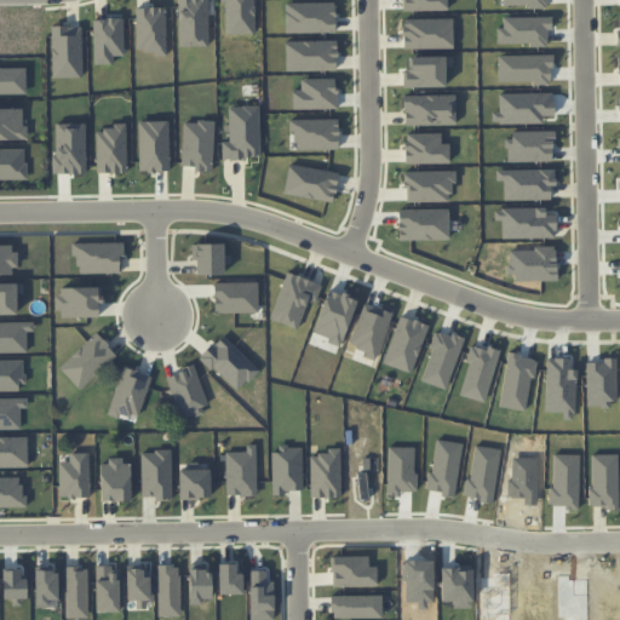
[(208,46),(207,0),(188,0),(188,11),(179,11),(181,46),(208,46)]
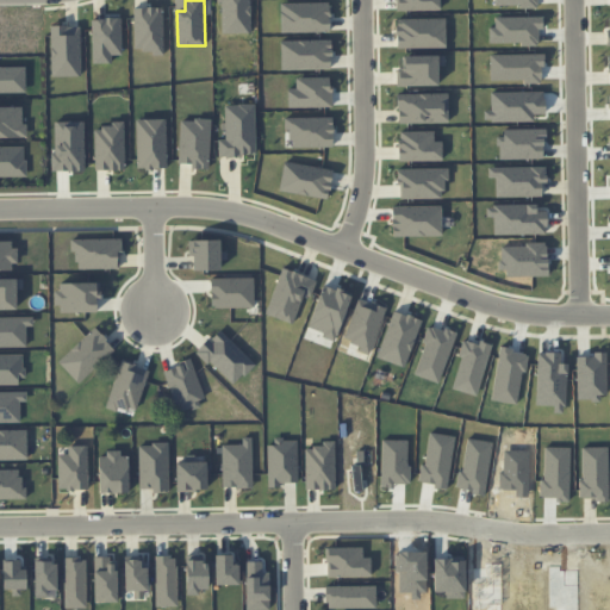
[(251,32),(249,0),(219,0),(221,33),(251,32)]
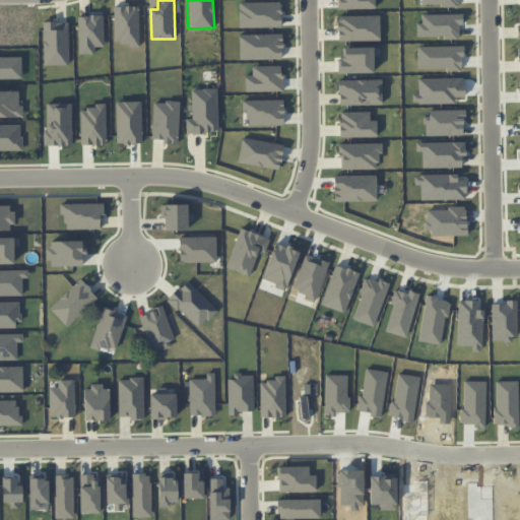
[(376,8),(375,0),(337,0),(337,9),(376,8)]
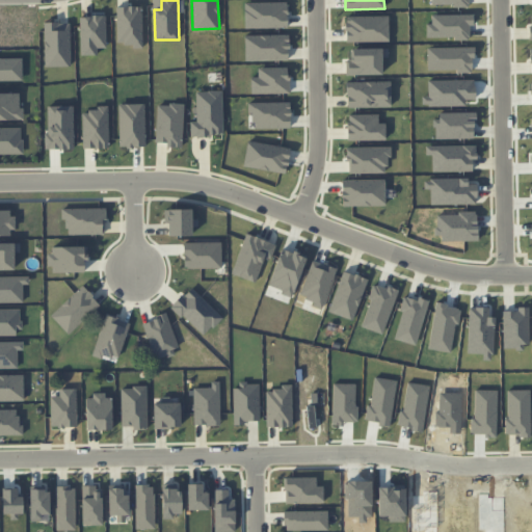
[(245,28),(288,27),(287,2),(244,3),(245,28)]
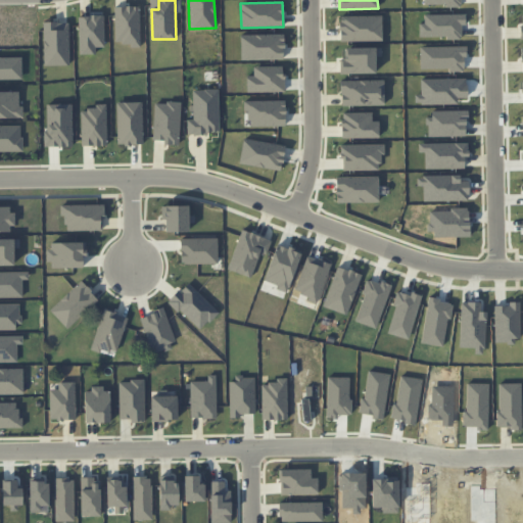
[(115,45),(140,44),(140,5),(114,6),(115,45)]
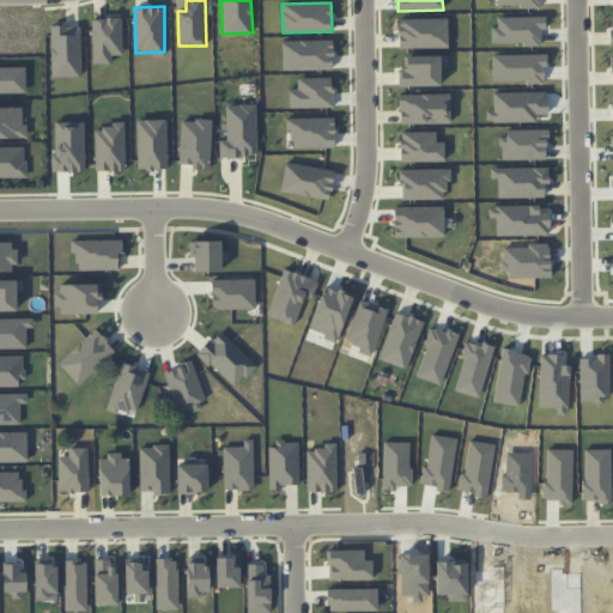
[(121,18),(92,18),(93,64),(113,64),(111,55),(122,55),(121,18)]
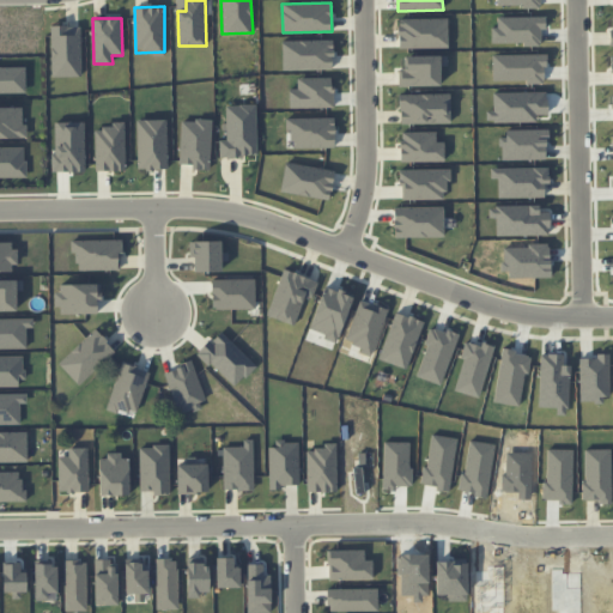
[(448,18),(399,19),(399,48),(448,47),(448,18)]
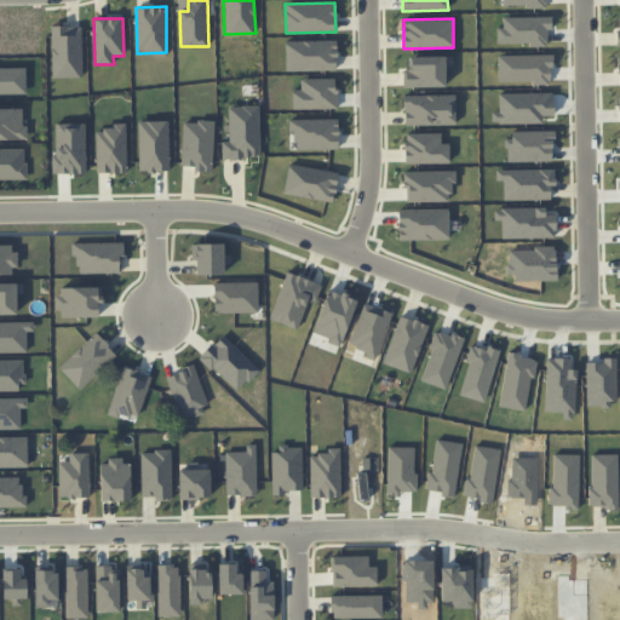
[(53,78),(82,76),(81,26),(52,27),(53,78)]
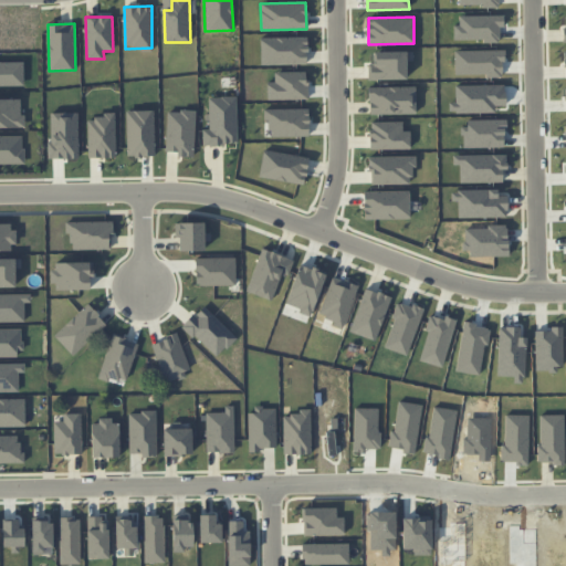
[(260,38),(261,64),(307,64),(306,37),(260,38)]
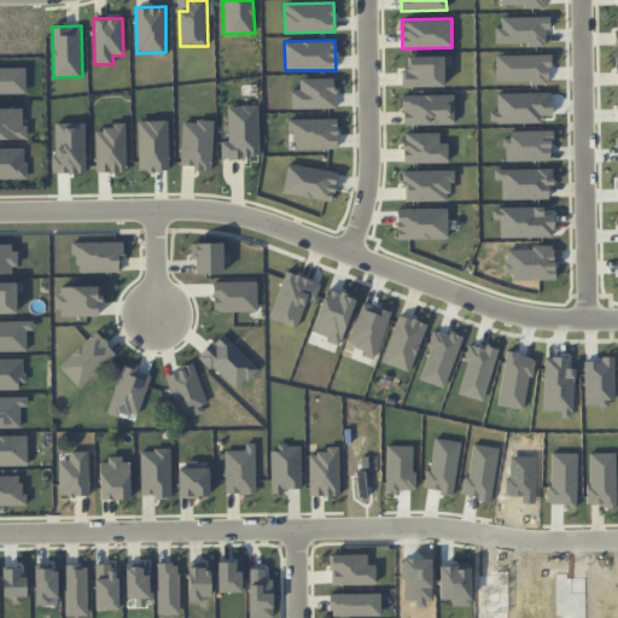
[(443,87),(444,66),(450,66),(450,57),(407,56),(407,70),(402,70),(402,86),(443,87)]
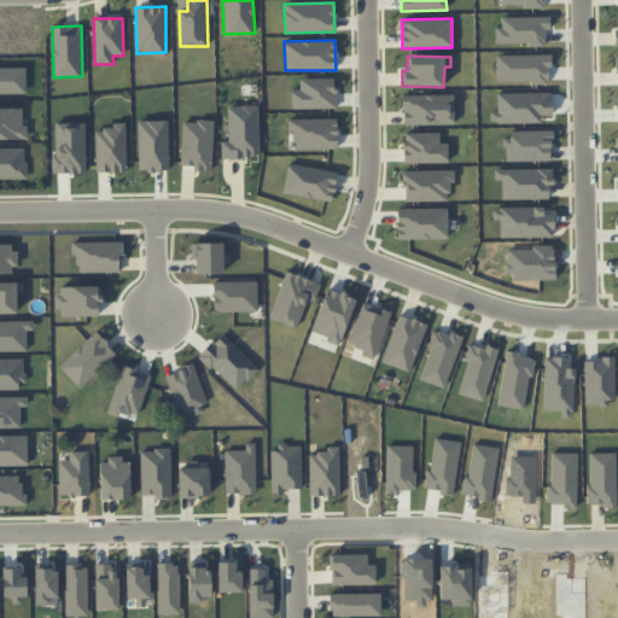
[(336,109),(336,79),(299,79),(299,89),(292,89),(292,109),(336,109)]
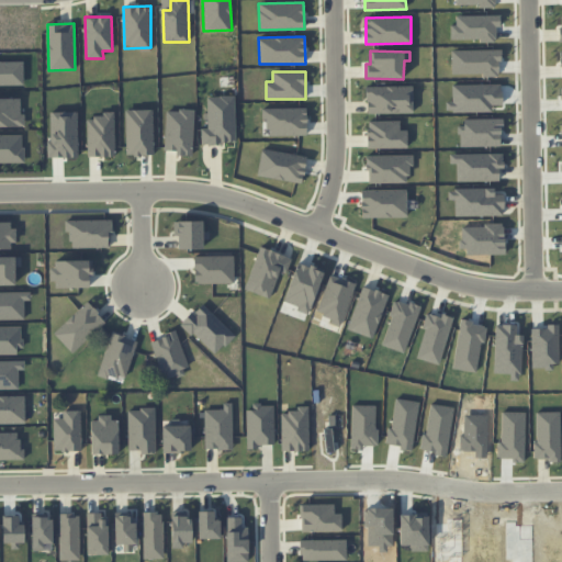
[(413,86),(367,87),(367,113),(413,112),(413,86)]
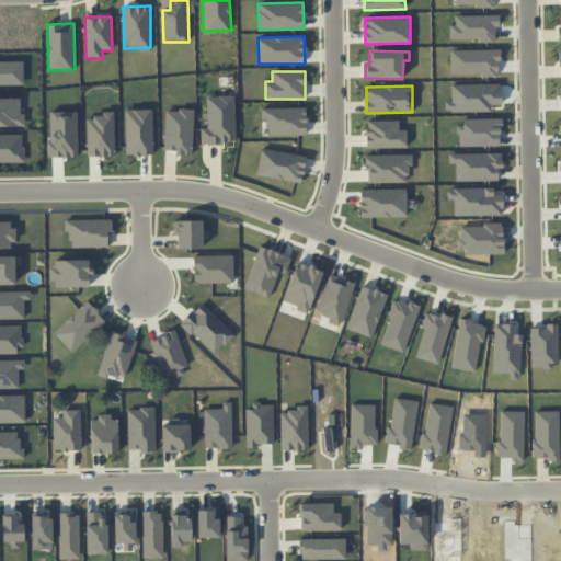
[(207,96),(207,128),(202,128),(202,144),(235,142),(235,95),(207,96)]
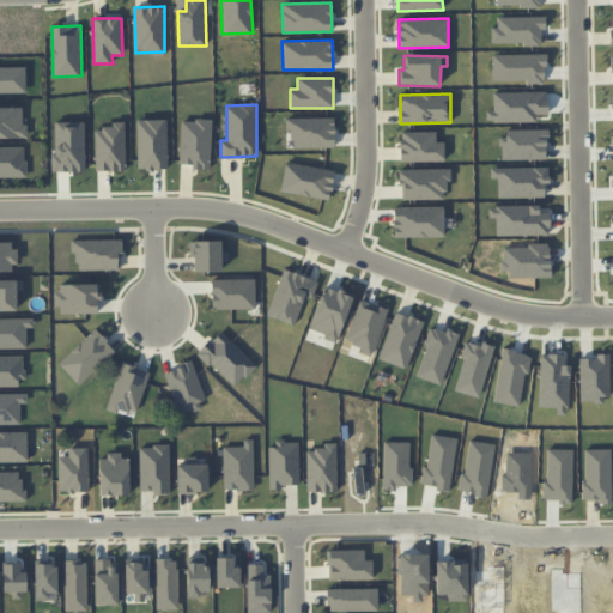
[(22,107),(0,107),(0,138),(28,138),(28,125),(23,125),(22,107)]
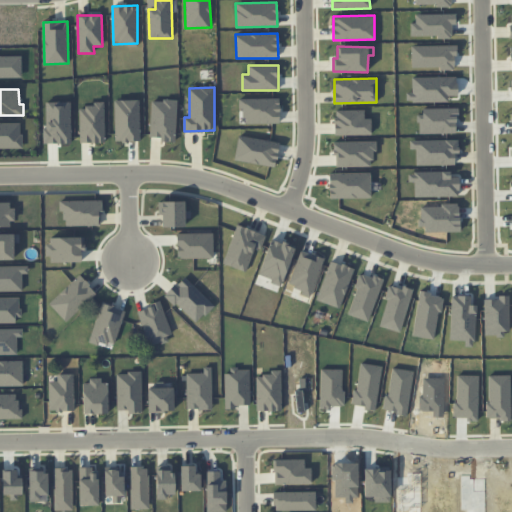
[(241,99),(242,123),(279,123),(279,99),(241,99)]
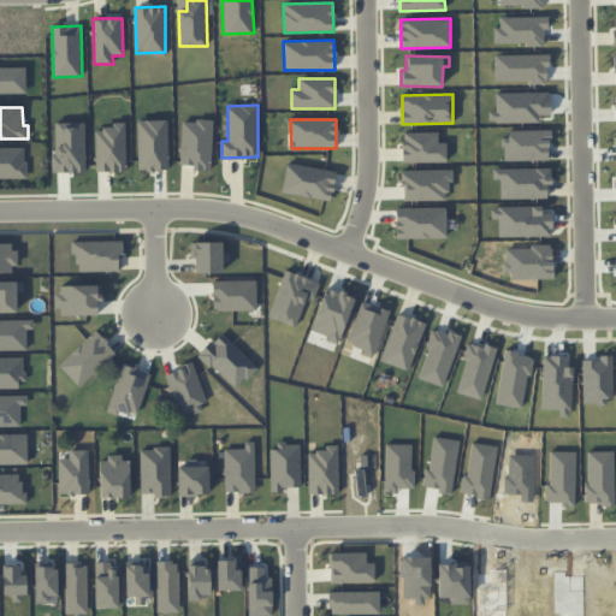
[(169,170),(167,120),(137,120),(138,171),(169,170)]
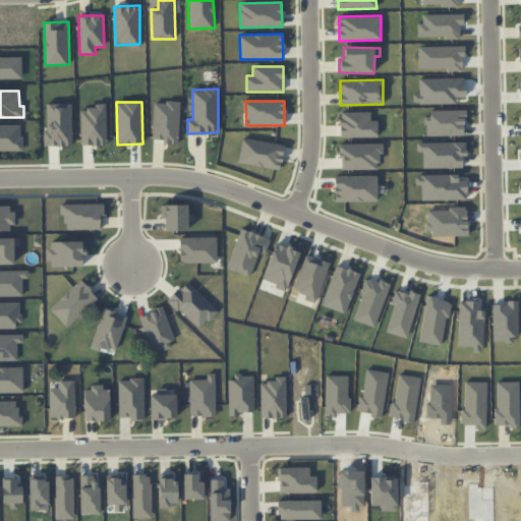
[(80,107),(81,146),(106,145),(106,107),(80,107)]
